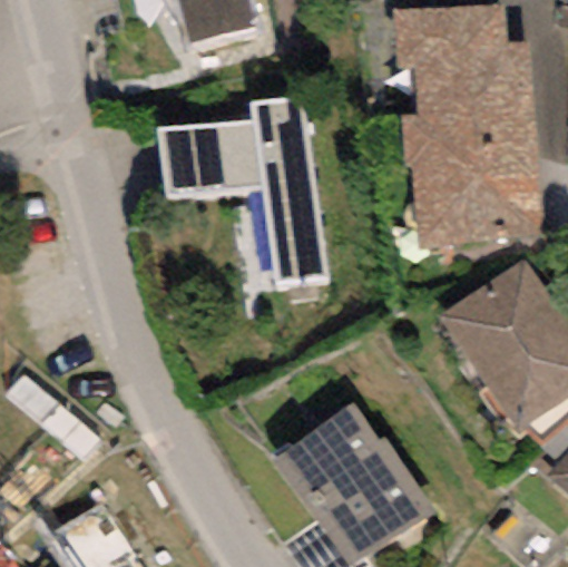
[(176,0),(189,40),(263,19),(256,0),(176,0)]
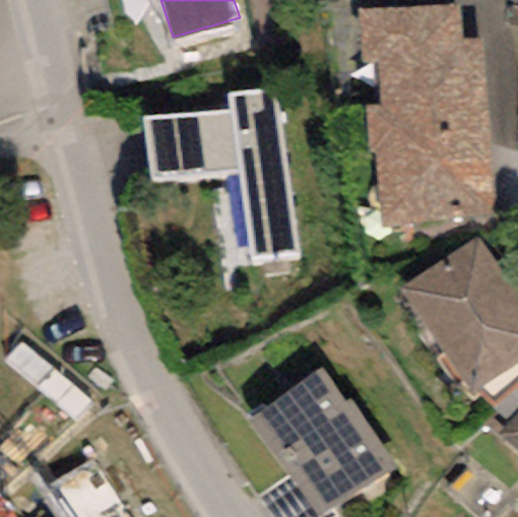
[(460,3),(360,9),(364,60),(379,59),(382,104),(368,104),(371,152),(379,151),(383,224),(494,217),(482,37),(462,38),(460,3)]
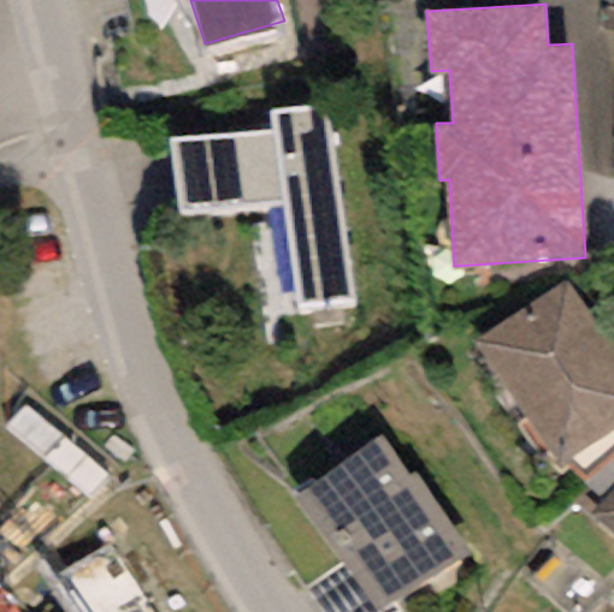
[(276,128),(170,138),(178,211),(285,198),(297,309),(353,303),(331,99),(273,106),(276,128)]
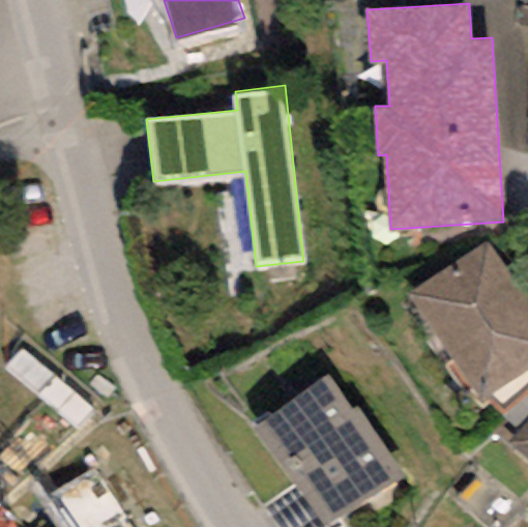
[(527,300),(488,240),(411,291),(481,399),(527,368),(527,300)]
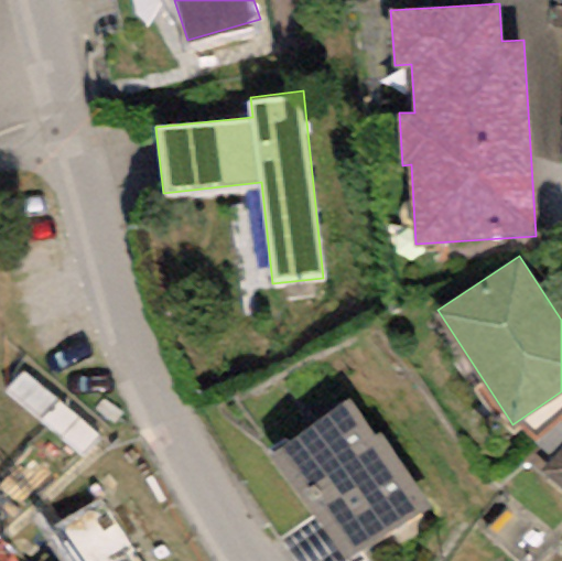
[(350,399),(271,450),(344,560),(360,550),(429,506),(381,432),(375,437),(350,399)]
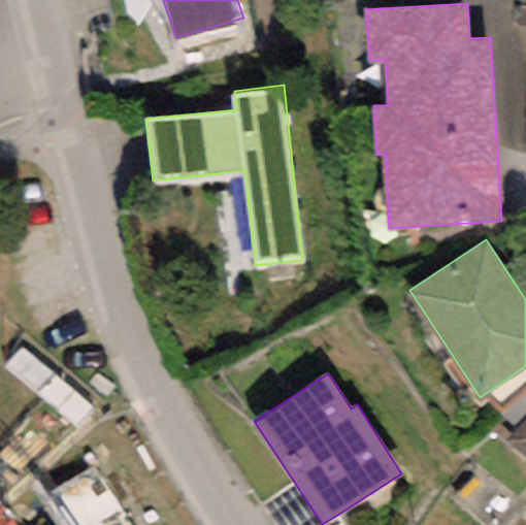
[(525,424),(508,445),(525,458),(525,424)]
